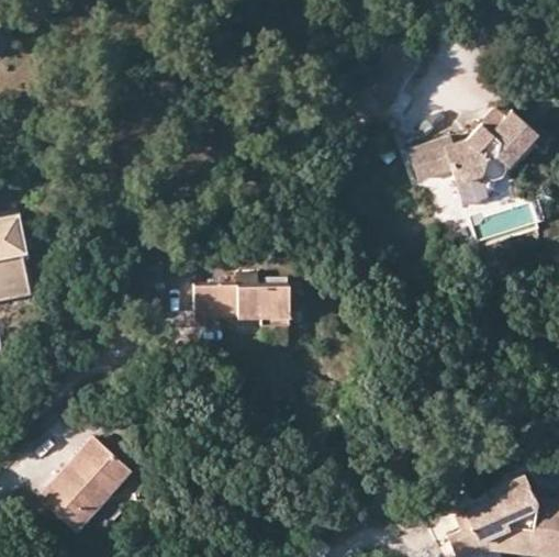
[(371,77),(403,97),(427,60),(395,40),(371,77)]
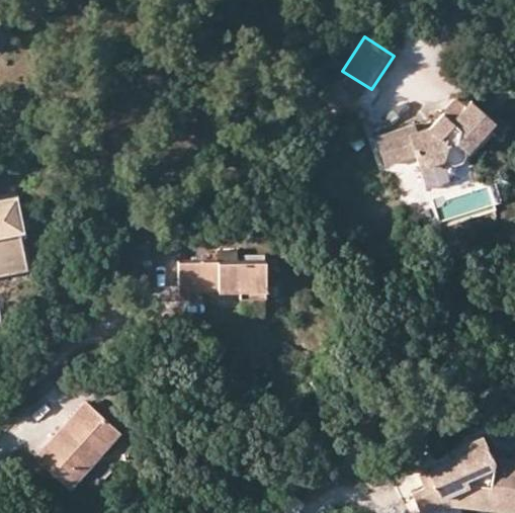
[(449,125),(438,119),(432,127),(427,134),(423,135),(419,134),(418,127),(379,138),(388,167),(420,159),(423,169),(448,162),(448,165),(452,169),(457,169),(462,168),(465,164),(467,159),(468,151),(492,119),(466,99),(460,107),(449,125)]
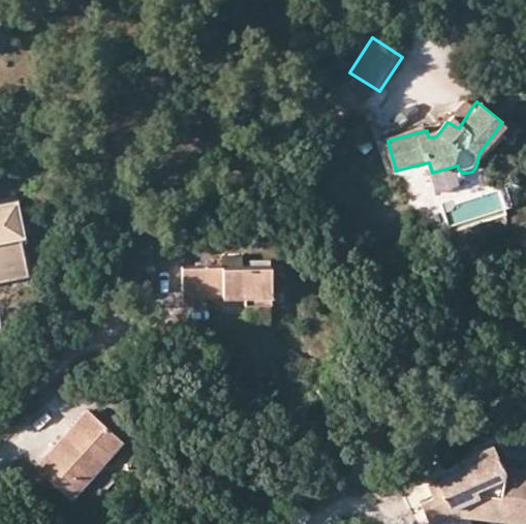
[(462,103),(447,122),(459,128),(470,110),(462,103)]
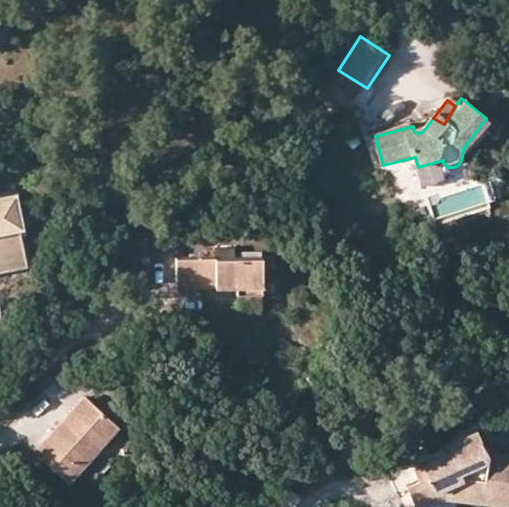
[(0,259),(24,255),(12,198),(0,200),(0,259)]
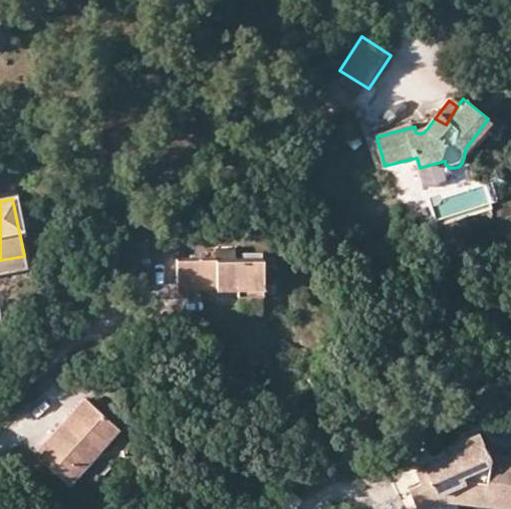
[(0,278),(29,272),(24,256),(0,260),(0,278)]
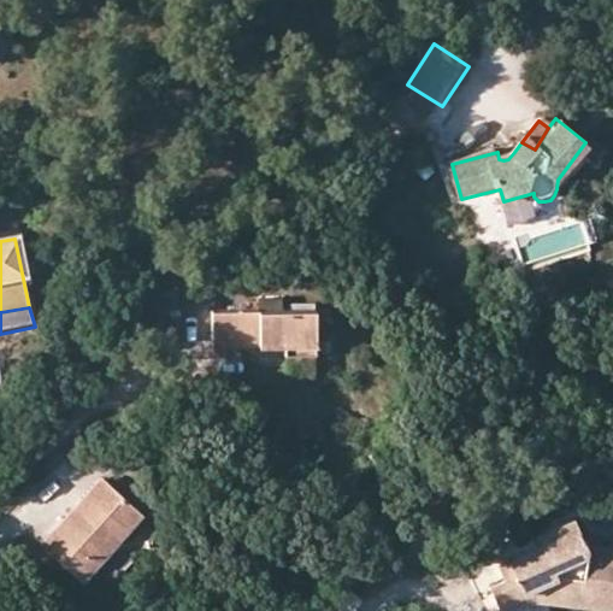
[(263,311),(261,344),(289,342),(289,354),(319,352),(318,309),(263,311)]
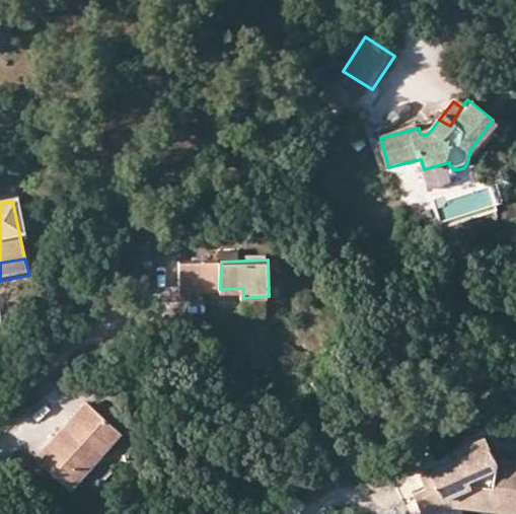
[(180,291),(220,289),(221,262),(180,264),(180,291)]
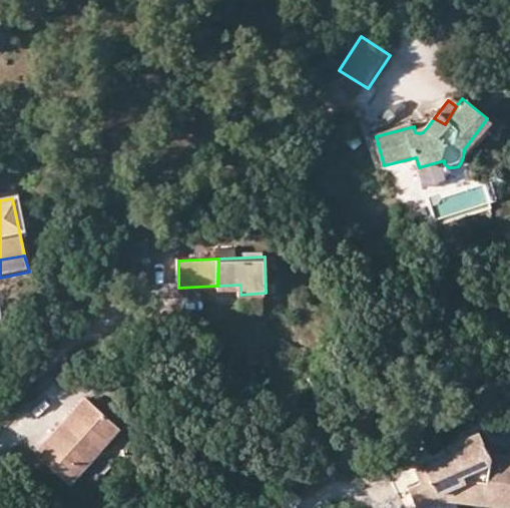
[(87,401),(37,454),(71,485),(120,431),(87,401)]
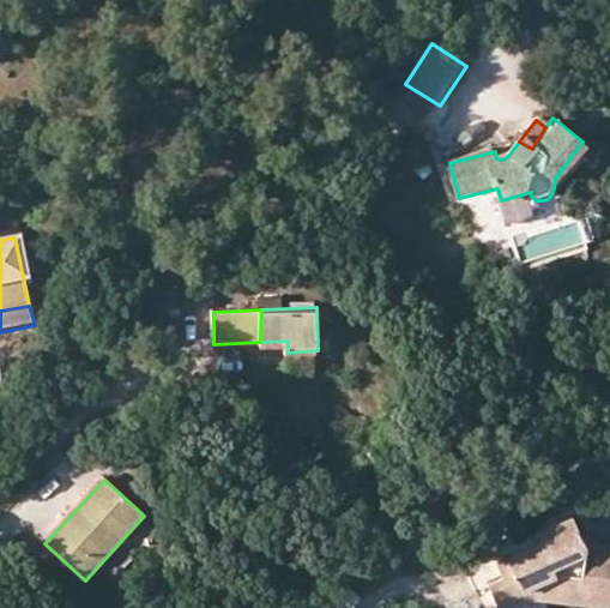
[(574,519),(537,536),(542,547),(499,567),(506,583),(490,589),(499,607),(523,607),(533,602),(593,607),(609,607),(609,547),(586,545),(574,519)]
